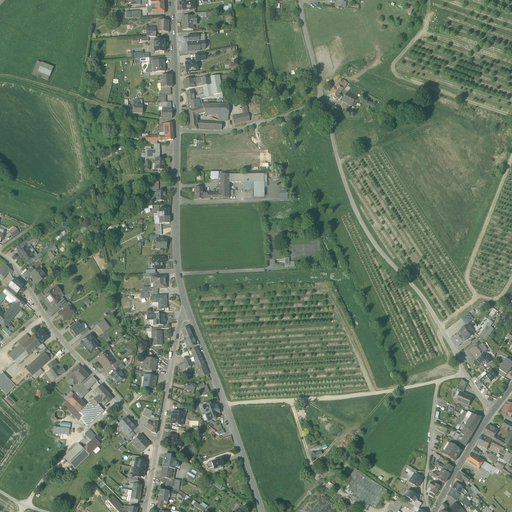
[(181,1),(182,11),(194,10),(194,0),(181,1)]
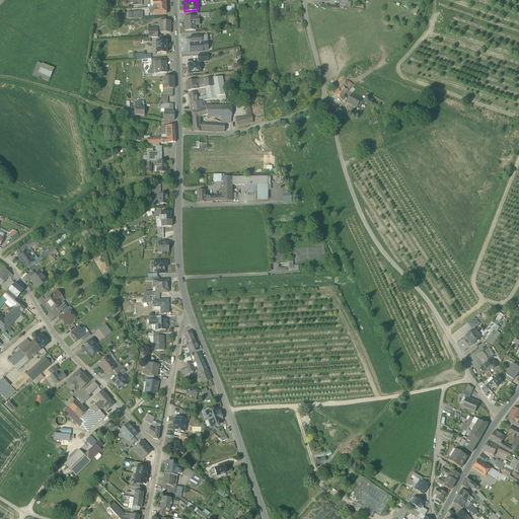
[(186,22),(186,30),(193,29),(193,25),(196,25),(199,25),(199,18),(198,17),(184,18),(184,22),(186,22)]
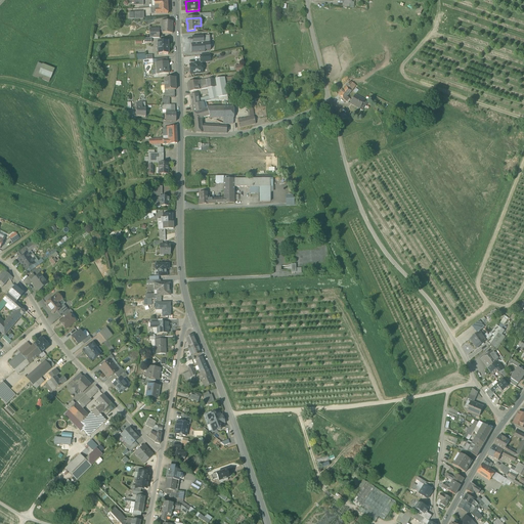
[(166,33),(172,34),(173,22),(162,22),(161,33),(166,33)]
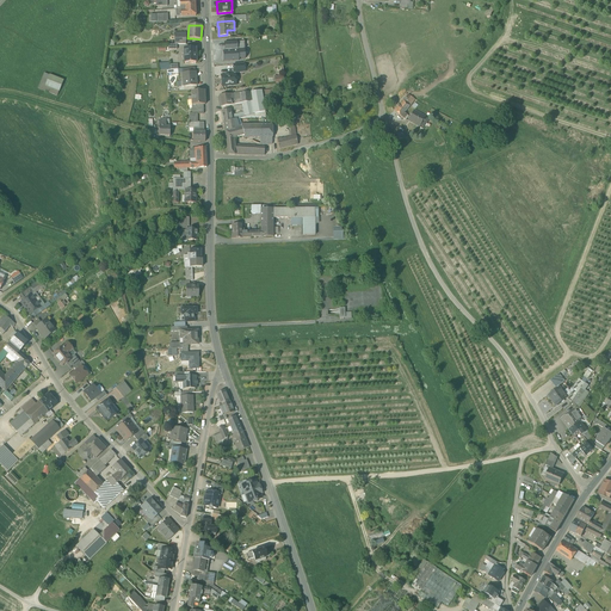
[(174,34),(174,45),(177,45),(186,44),(186,34),(174,34)]
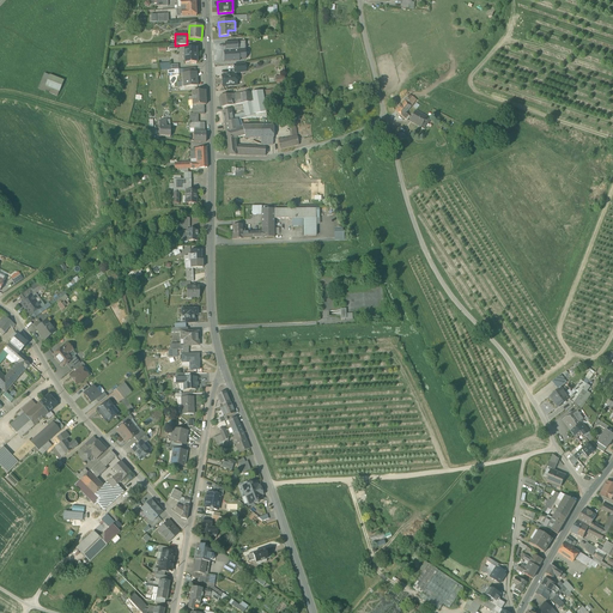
[(238,49),(225,50),(225,52),(246,50),(246,41),(238,42),(238,49)]
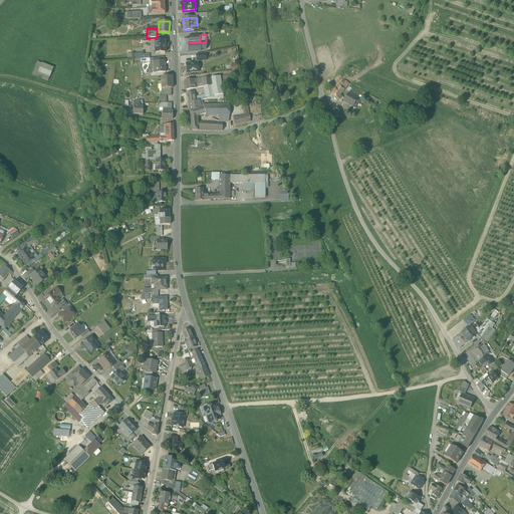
[(155,41),(155,53),(165,53),(164,41),(155,41)]
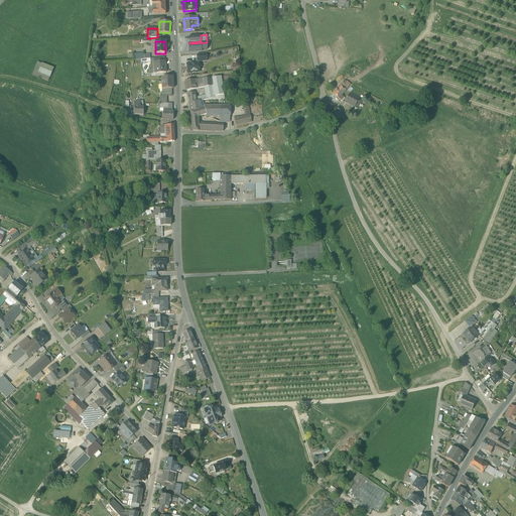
[(189,43),(188,43),(188,51),(202,51),(202,49),(208,49),(207,42),(189,43)]
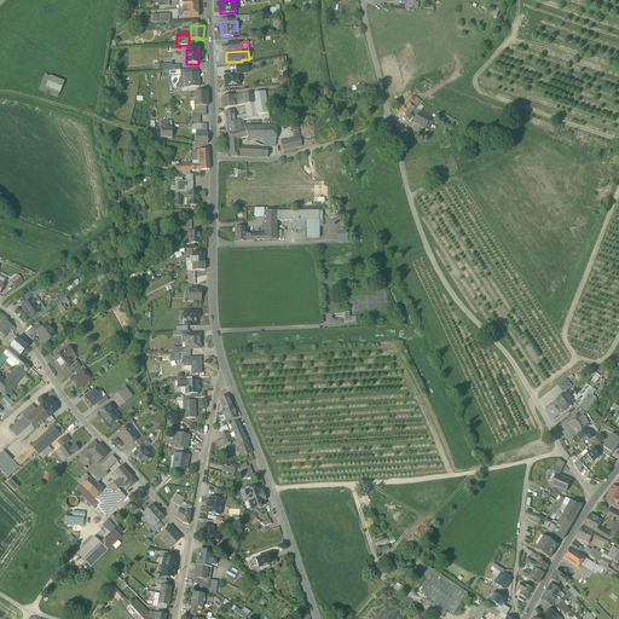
[(186,88),(200,87),(197,73),(185,74),(185,75),(185,82),(186,88)]
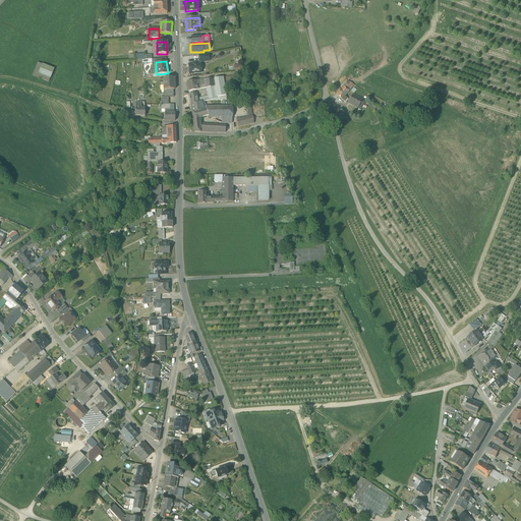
[(189,64),(190,73),(200,72),(199,63),(196,64),(195,62),(193,62),(192,64),(189,64)]
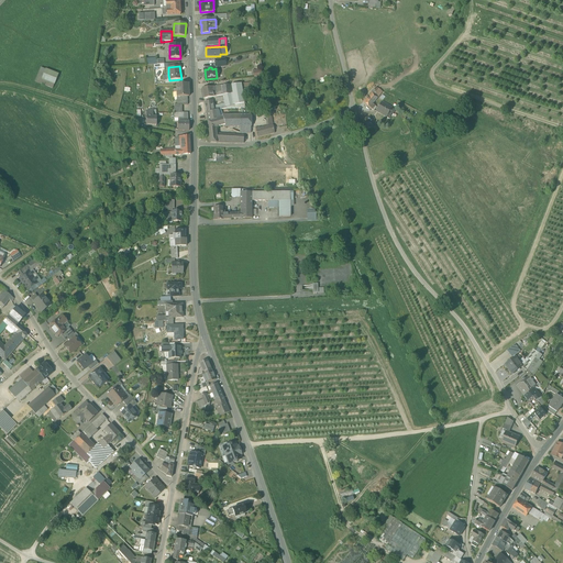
[(53,88),(54,85),(42,79),(45,69),(41,68),(35,81),(53,88)]
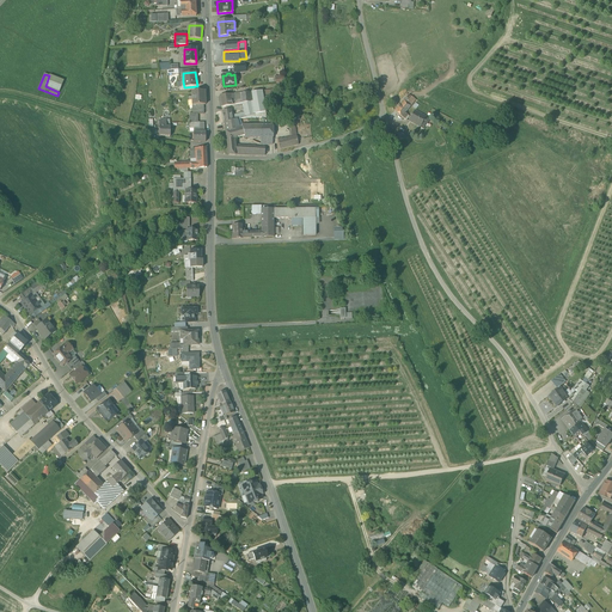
[(63,81),(49,75),(46,86),(59,92),(63,81)]
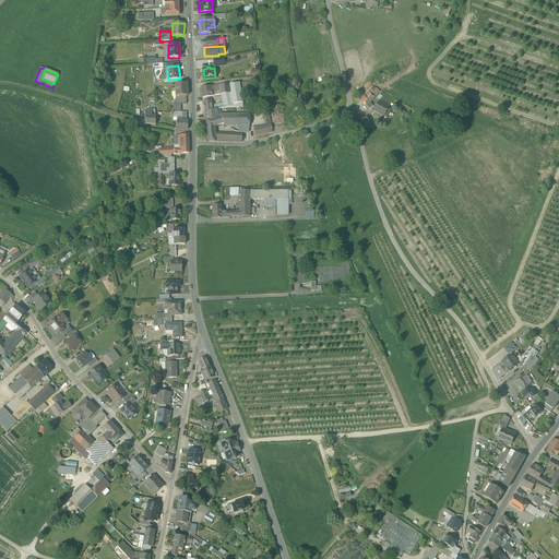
[(176,92),(176,96),(186,96),(187,96),(187,83),(175,84),(176,88),(176,92)]
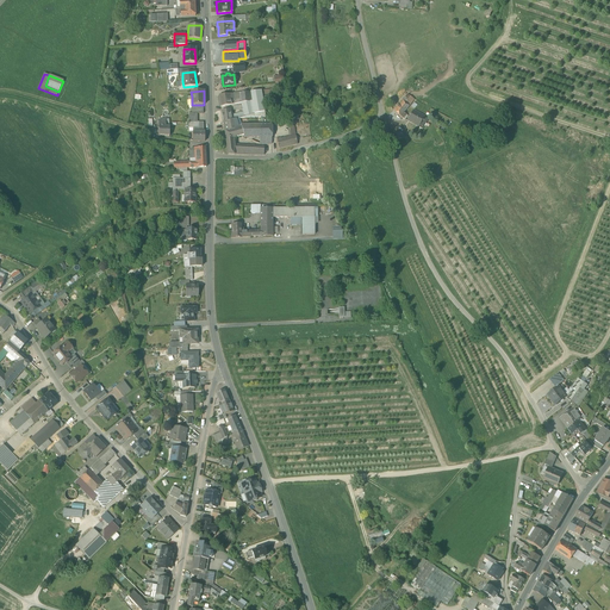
[(241,103),(243,112),(244,117),(244,116),(254,114),(253,114),(265,112),(261,91),(250,92),(253,101),(251,101),(241,103)]
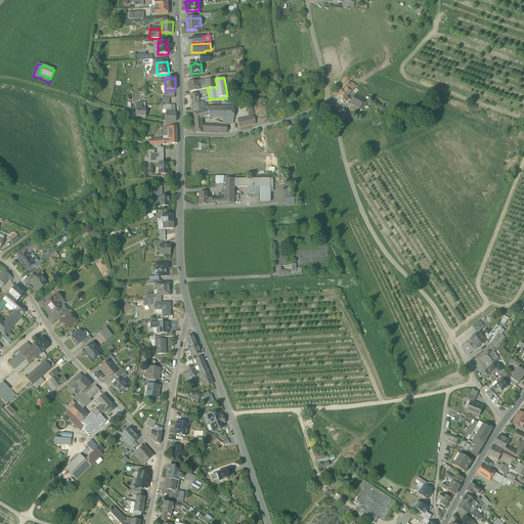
[(214,79),(206,80),(207,88),(216,87),(214,79)]
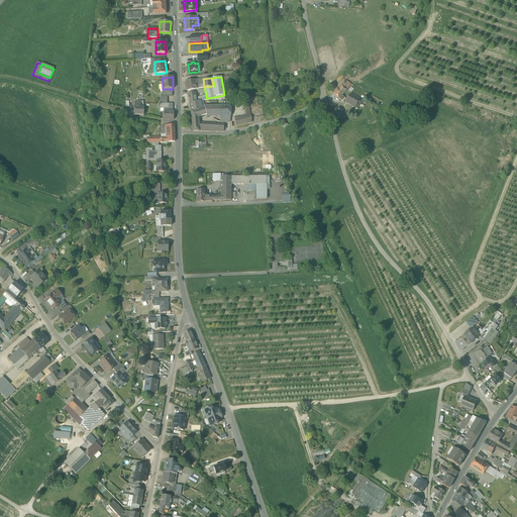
[(186,81),(187,91),(198,89),(197,80),(186,81)]
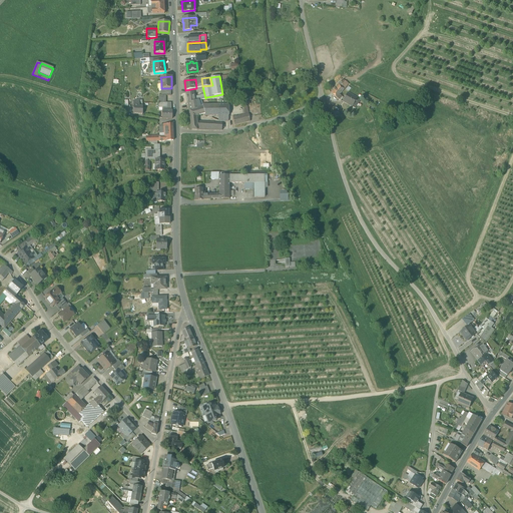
[(343,79),(338,85),(343,89),(344,90),(349,84),(343,79)]
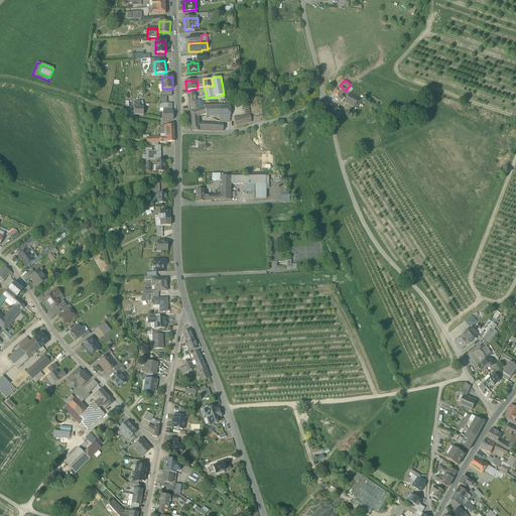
[(341,95),(345,90),(340,86),(333,94),(338,99),(341,95)]
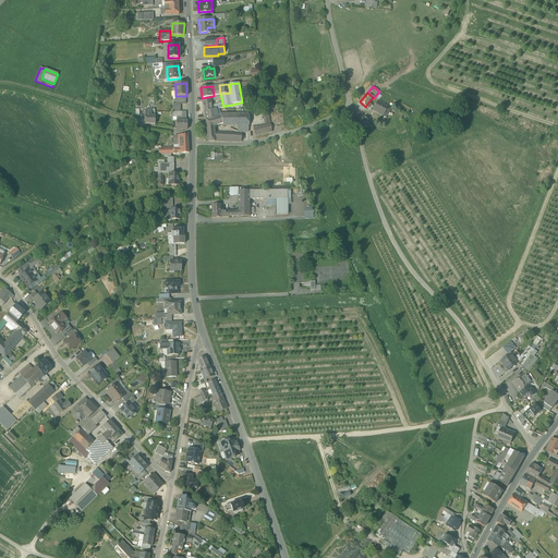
[(203,101),(205,112),(213,111),(211,110),(211,106),(210,100),(203,101)]
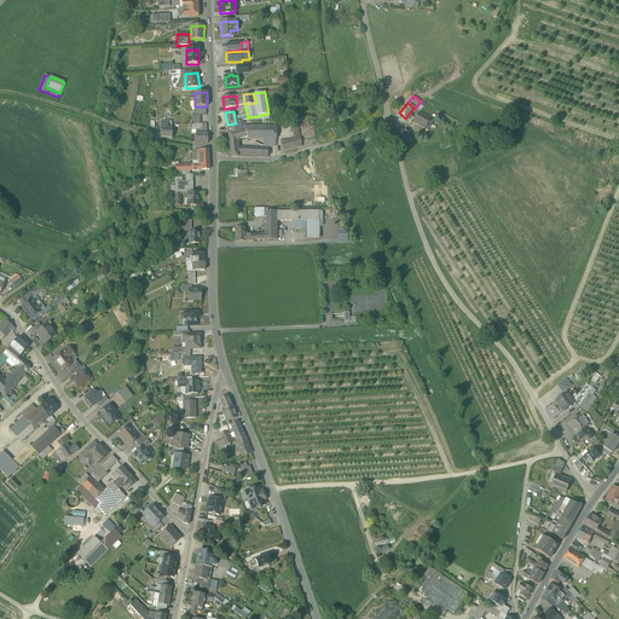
[(412,123),(424,129),(431,120),(431,119),(421,113),(421,111),(420,111),(412,123)]
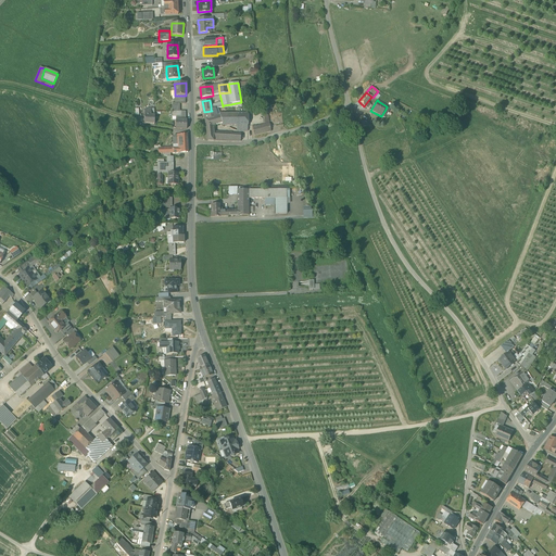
[(252,127),(254,136),(270,131),(267,106),(261,108),(264,125),(252,127)]
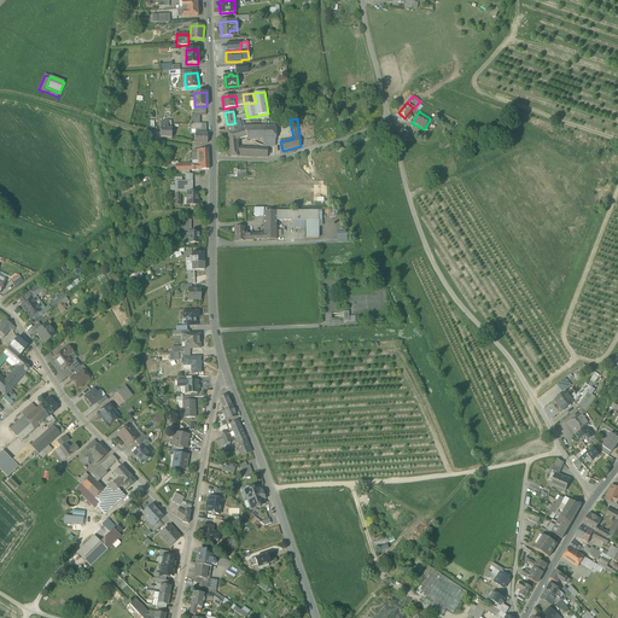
[(239,121),(234,122),(235,123),(227,124),(228,134),(242,129),(239,121)]
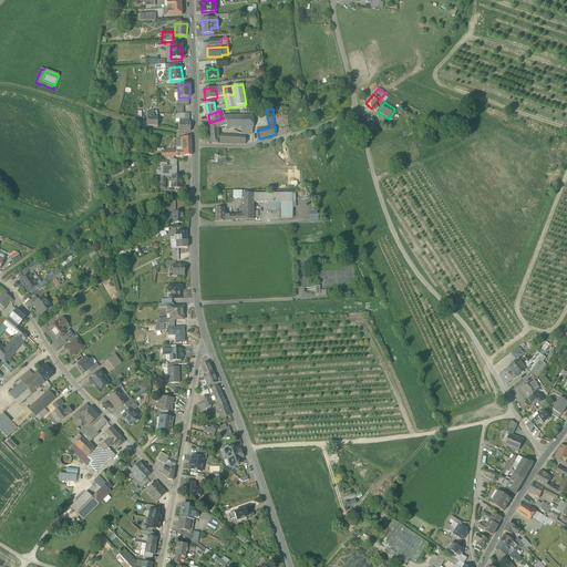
[(181,123),(189,123),(189,114),(184,114),(175,114),(175,120),(181,120),(181,123)]
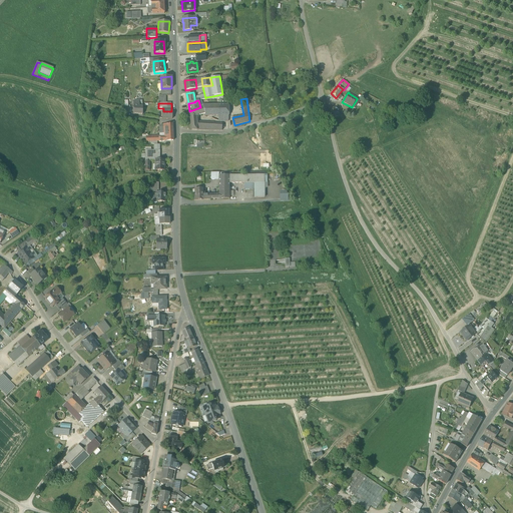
[(205,116),(213,115),(213,105),(202,105),(202,106),(204,113),(205,116)]
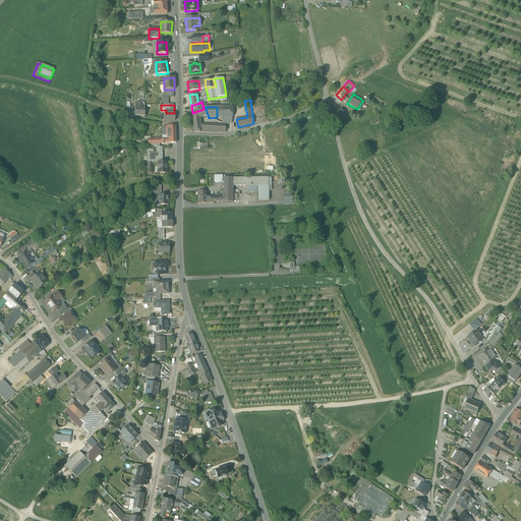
[(231,107),(217,107),(217,117),(223,117),(232,117),(231,107)]
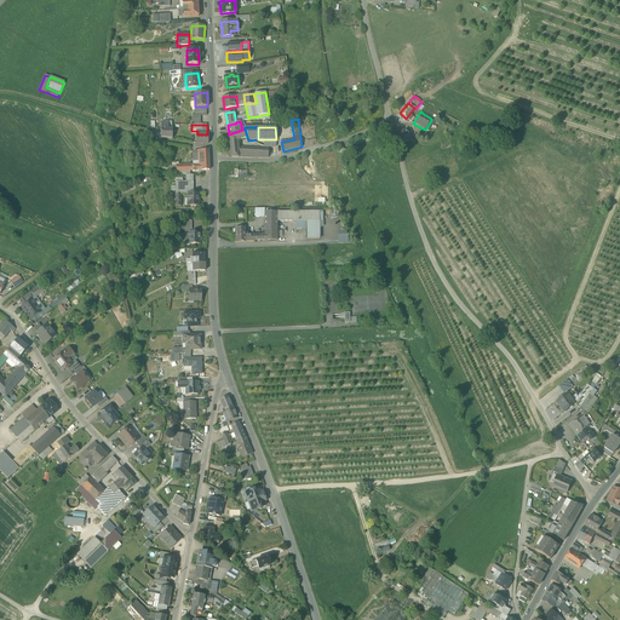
[(245,128),(242,130),(229,135),(231,158),(237,158),(237,150),(236,141),(247,137),(245,128)]
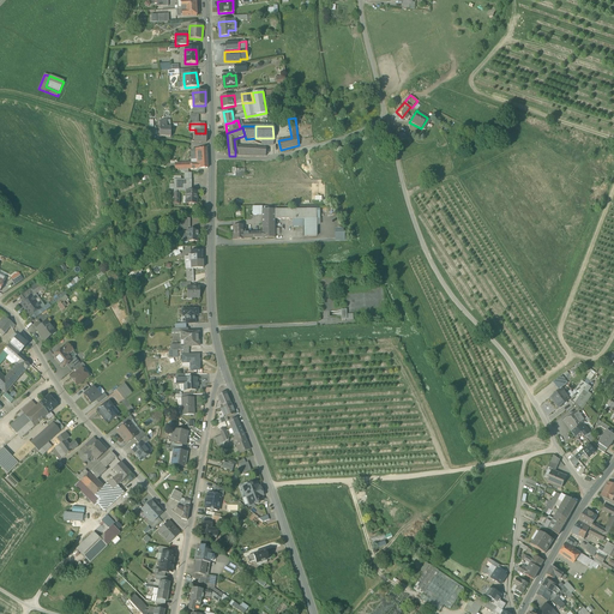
[(194,142),(206,143),(206,133),(205,133),(196,133),(194,133),(194,142)]
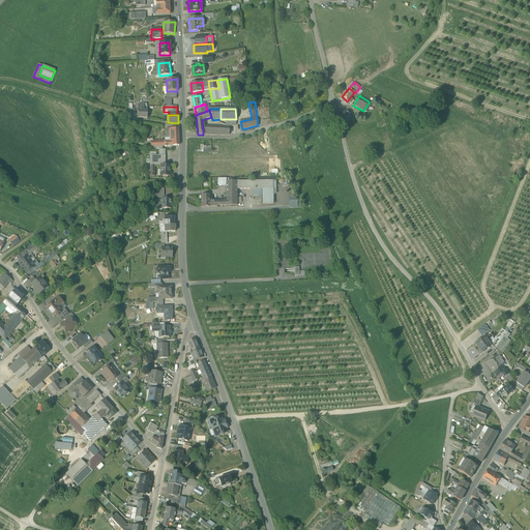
[(178,128),(169,129),(170,138),(170,142),(170,146),(179,145),(178,128)]
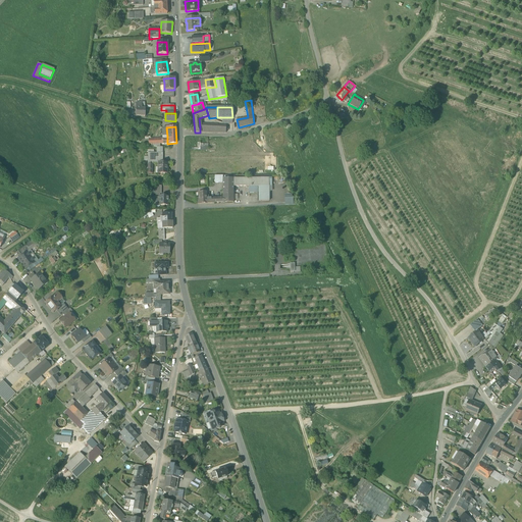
[(148,153),(148,164),(152,164),(152,163),(158,163),(162,163),(162,154),(148,153)]
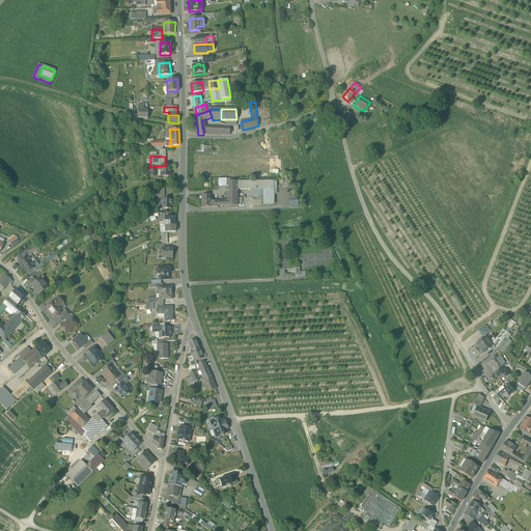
[(161,177),(170,177),(170,170),(171,170),(171,166),(165,166),(161,166),(161,177)]
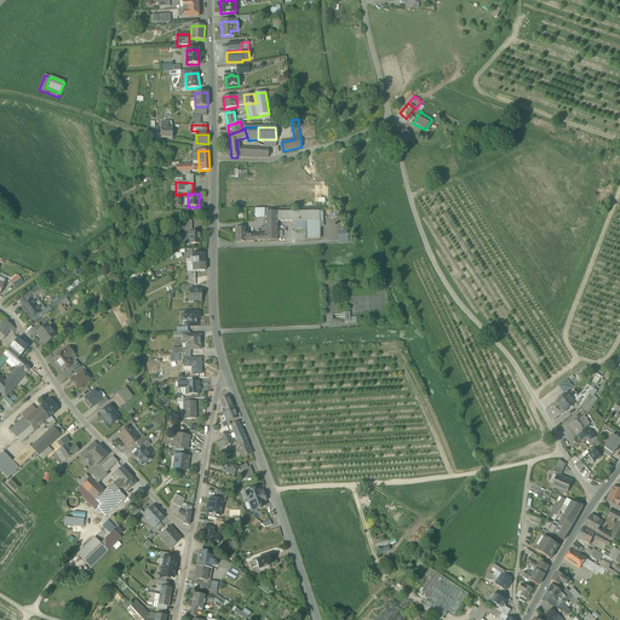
[(296,222),(306,222),(319,220),(319,211),(281,212),(276,212),(277,222),(296,222)]
